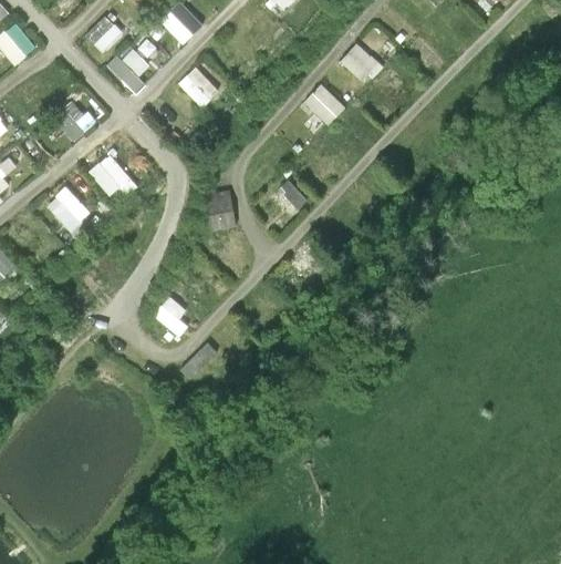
[(75,0),(40,0),(58,21),(79,3),(75,0)]
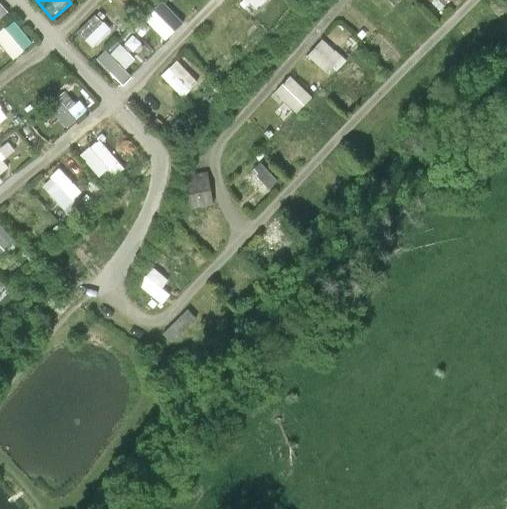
[(158,0),(141,17),(163,41),(182,23),(160,0),(158,0)]
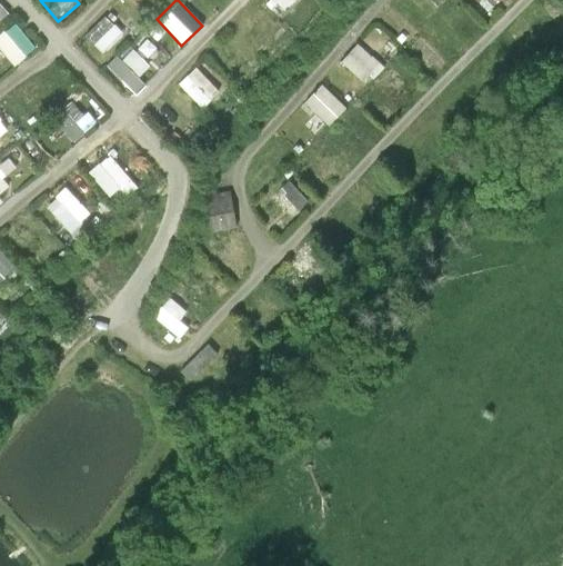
[(271,0),(284,12),(297,0),(271,0)]
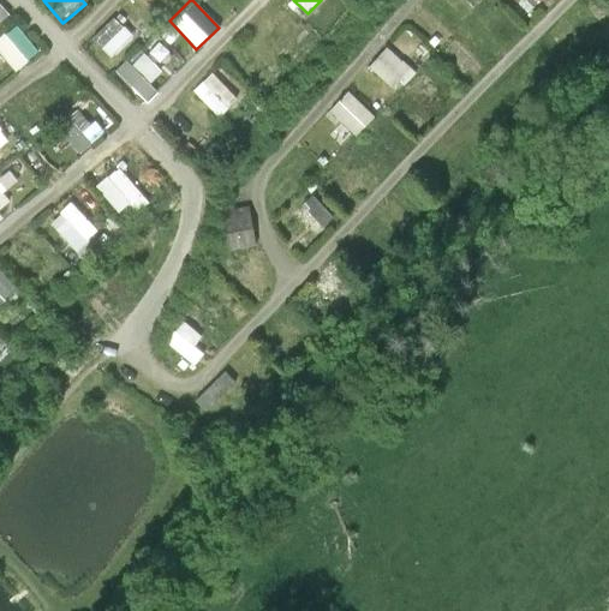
[(91,39),(112,59),(133,36),(113,17),(91,39)]
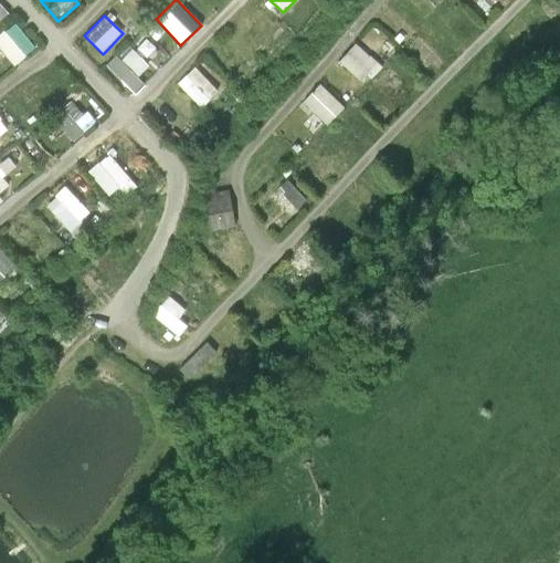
[(0,51),(13,66),(35,47),(12,21),(0,32),(0,51)]
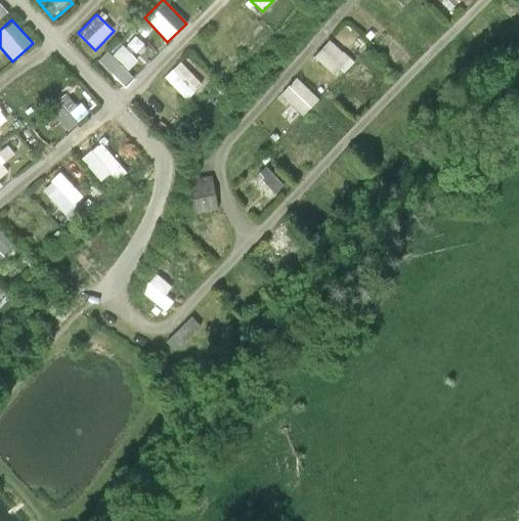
[(121,42),(100,62),(124,87),(134,77),(127,70),(137,59),(121,42)]
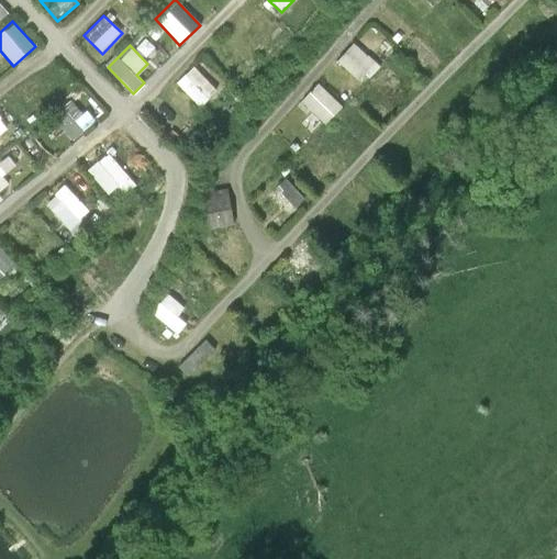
[(360,86),(378,67),(354,45),(336,64),(360,86)]
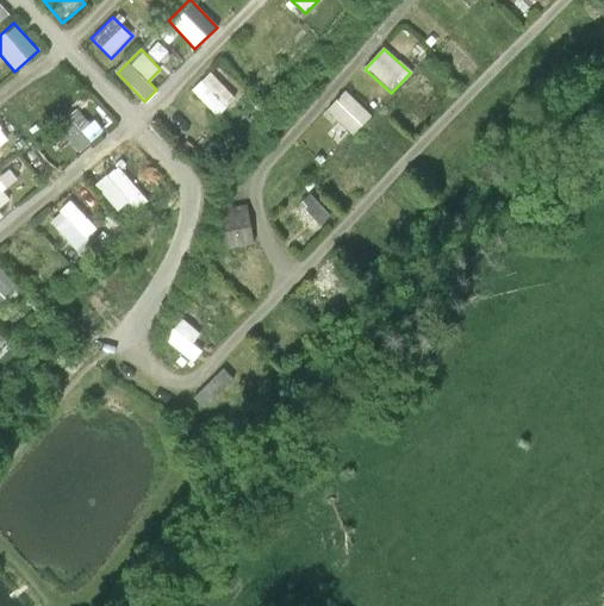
[(217,117),(236,98),(210,72),(191,89),(217,117)]
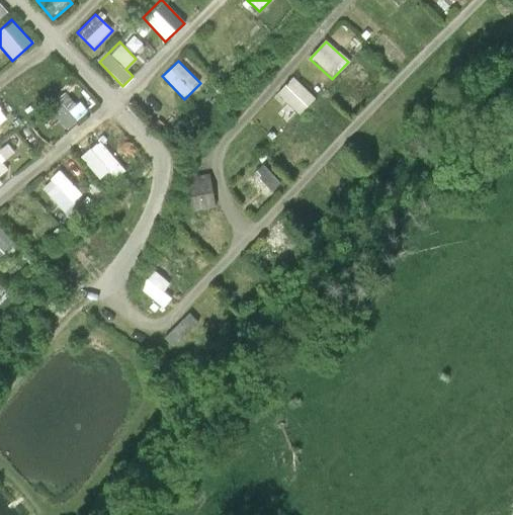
[(300,117),(316,100),(292,79),(276,96),(300,117)]
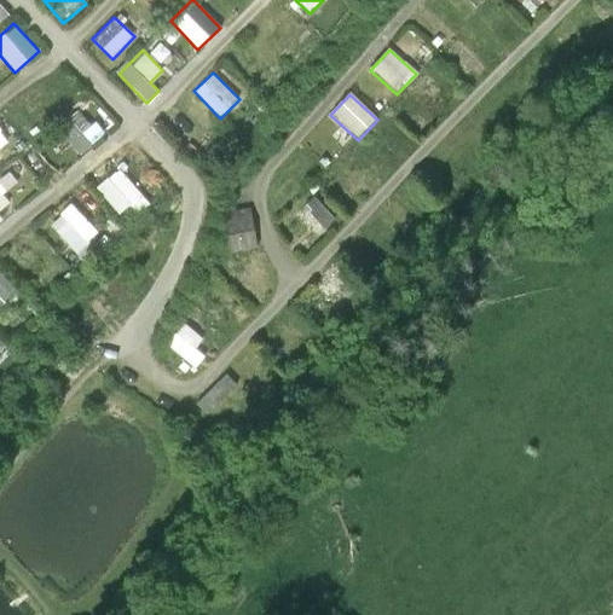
[(55,129),(79,155),(100,134),(75,109),(55,129)]
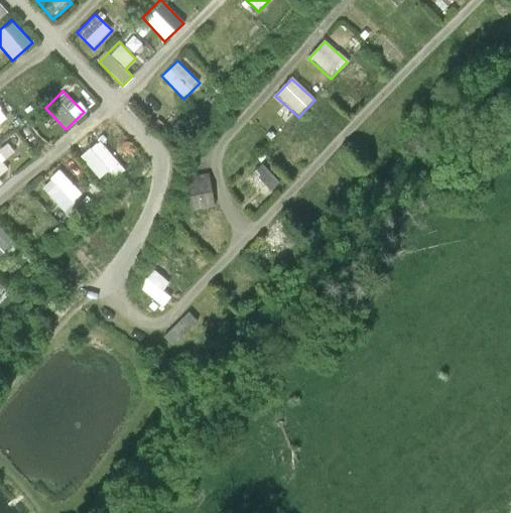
[(98,137),(79,154),(105,182),(123,165),(98,137)]
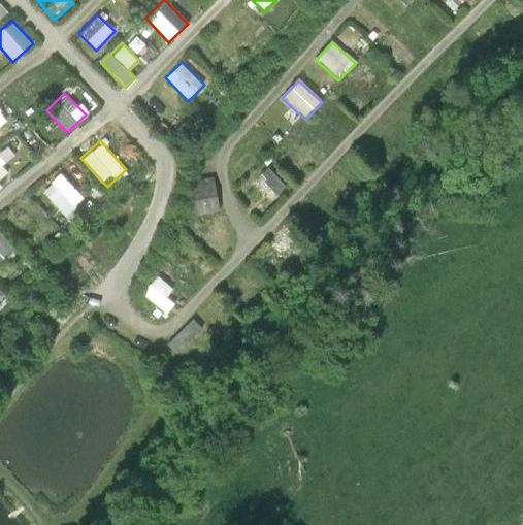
[(0,182),(9,175),(0,162),(0,182)]
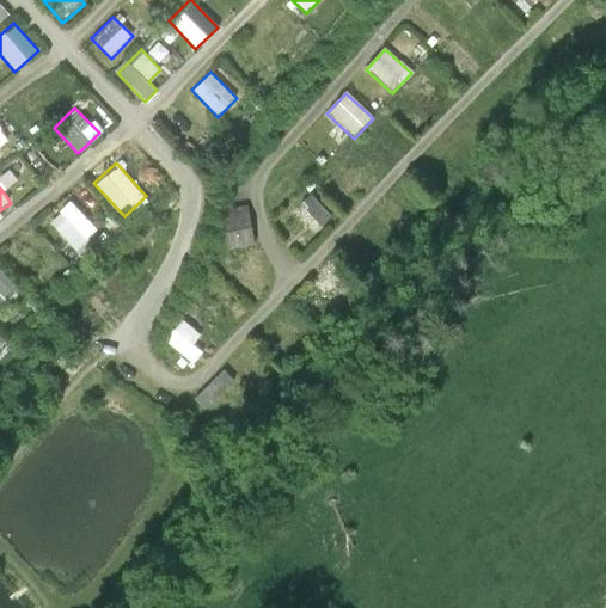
[(310,195),(289,217),(317,241),(337,219),(310,195)]
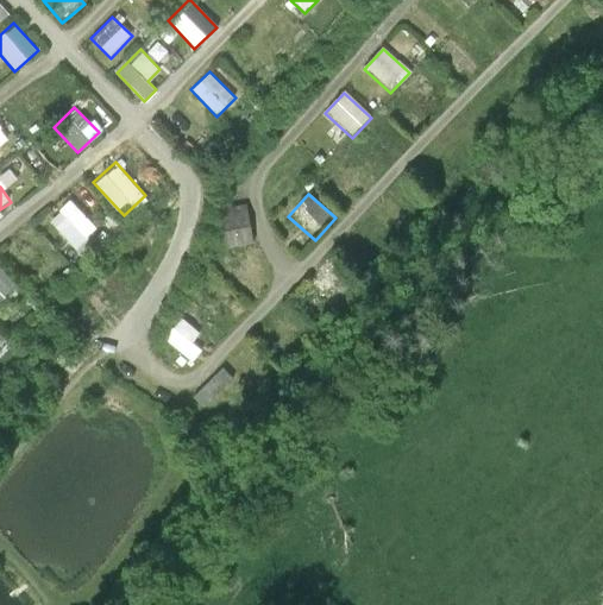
[(77,247),(98,226),(68,197),(48,220),(77,247)]
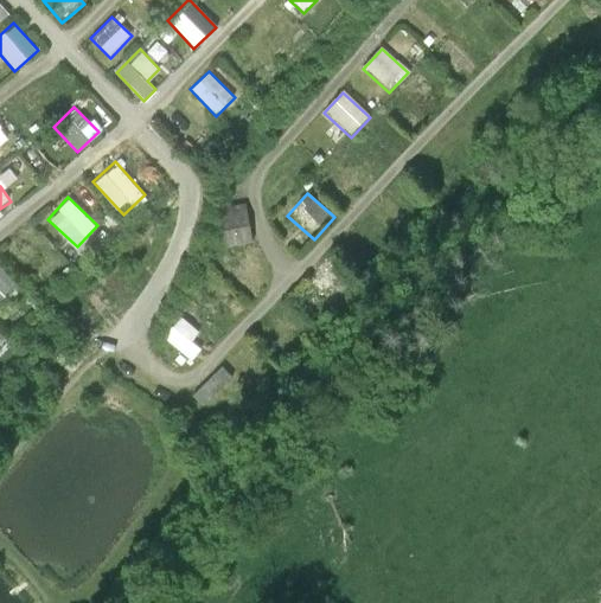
[(243,207),(217,213),(227,251),(253,244),(243,207)]
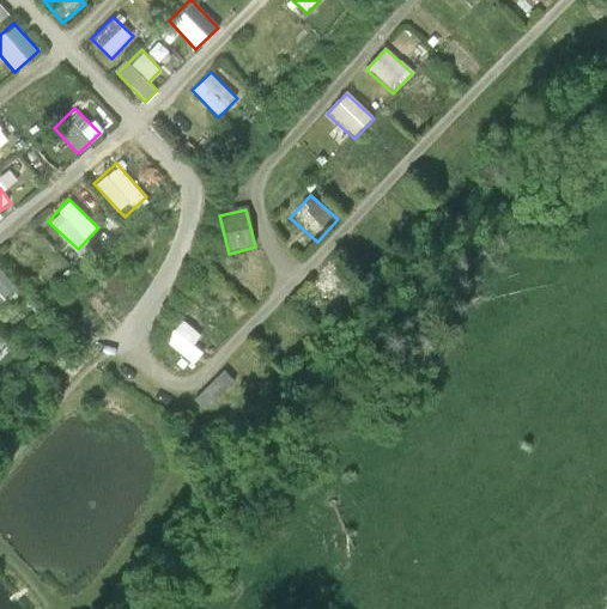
[(0,302),(17,286),(0,267),(0,302)]
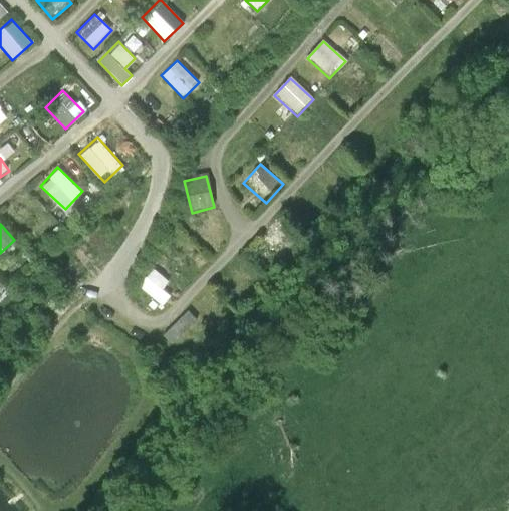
[(162,309),(170,298),(162,292),(169,283),(152,270),(137,289),(162,309)]
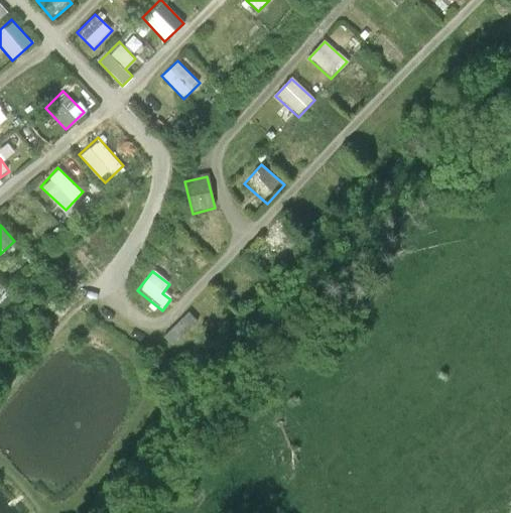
[(178,350),(204,329),(195,318),(170,340),(178,350)]
